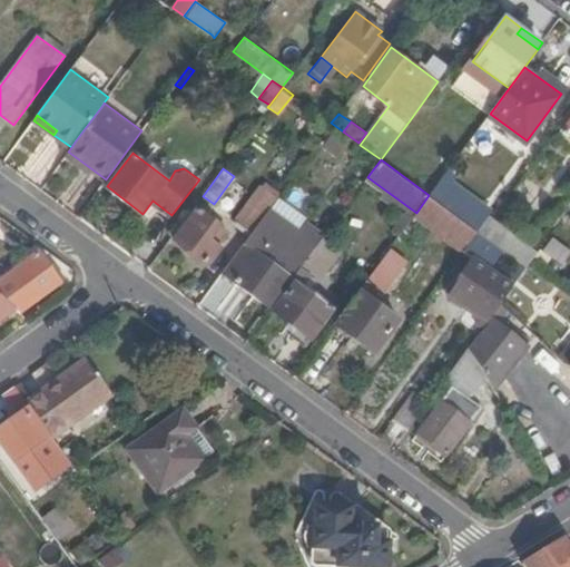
[(429,195),(478,231),(489,216),(493,209),(445,174),(429,195)]
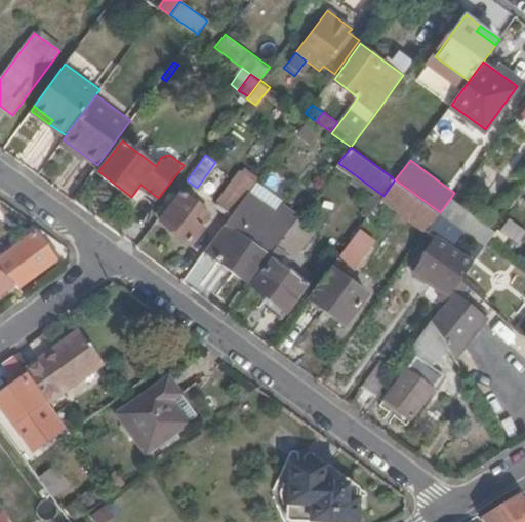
[(246,192),(256,178),(242,168),(217,202),(232,212),(246,192)]
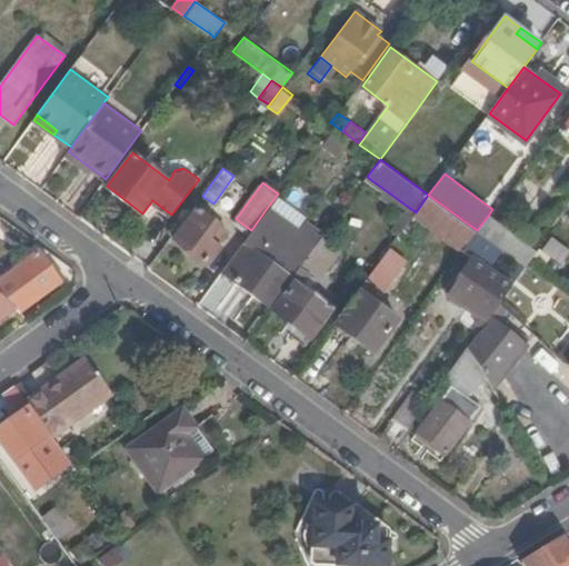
[(462,251),(477,230),(428,195),(416,212),(413,216),(462,251)]
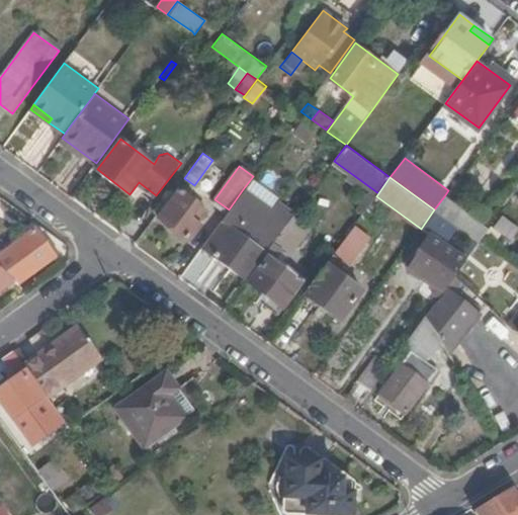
[(210,209),(179,188),(159,218),(188,239),(200,224),(199,224),(210,209)]
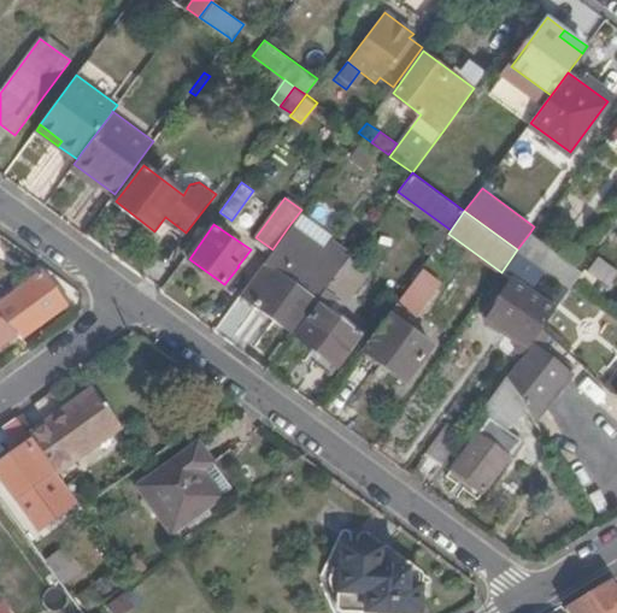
[(272,249),(240,293),(291,329),(313,296),(318,300),(319,298),(351,255),(329,239),(322,248),(289,225),(272,249)]
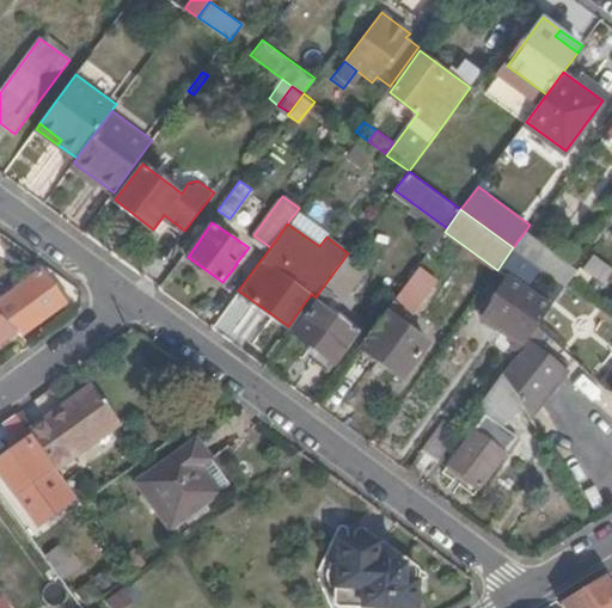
[(540,268),(565,287),(574,275),(577,270),(525,232),(513,247),(540,268)]
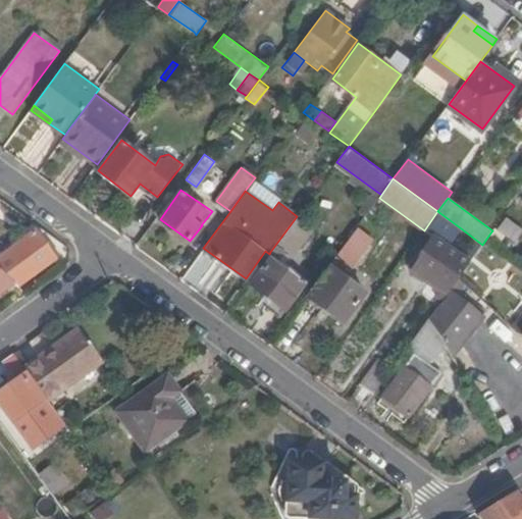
[(450,245),(461,228),(437,211),(424,230),(422,231),(432,239),(415,262),(445,284),(466,256),(450,245)]
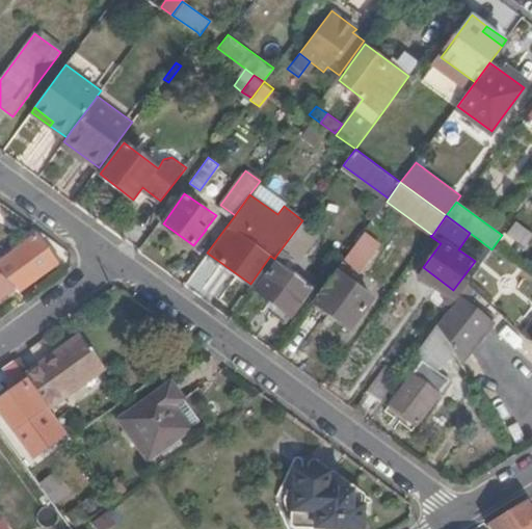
[(302,220),(275,257),(277,260),(257,288),(292,314),(312,287),(288,268),(291,264),(287,261),(297,247),(302,252),(319,231),(303,218),(302,220)]
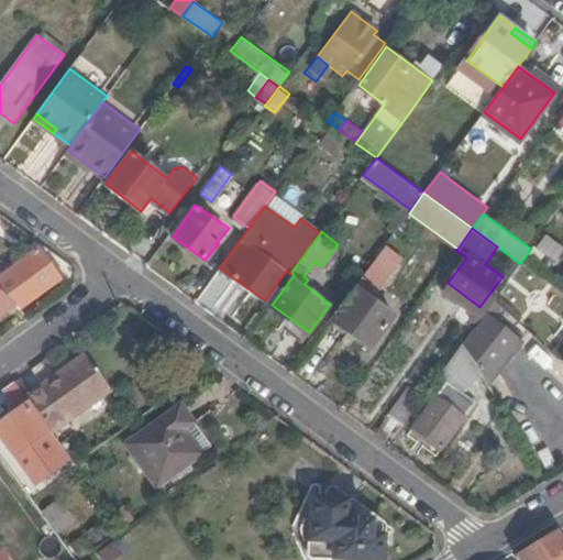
[(386,244),(355,286),(359,287),(367,294),(374,285),(377,287),(400,255),(386,244)]
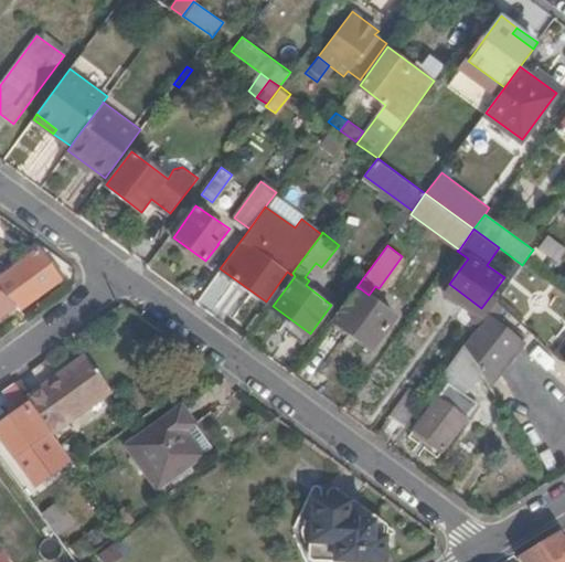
[(0,290),(14,306),(17,307),(64,275),(56,266),(46,272),(33,253),(0,276),(0,290)]
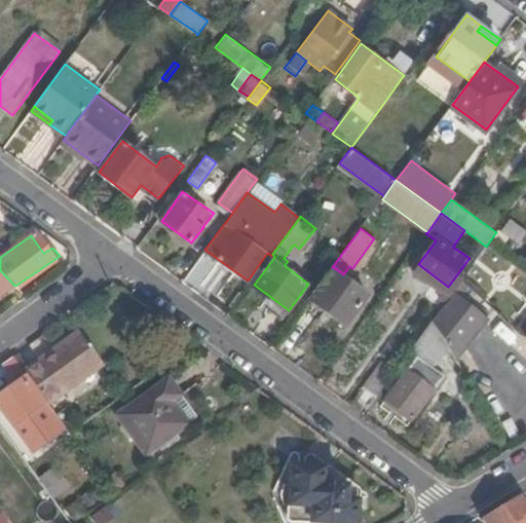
[(343,274),(335,268),(311,299),(346,325),(369,293),(343,274)]
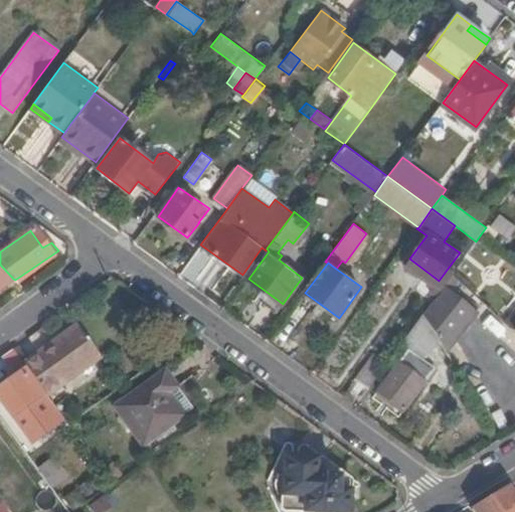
[(0,288),(13,279),(0,265),(0,288)]
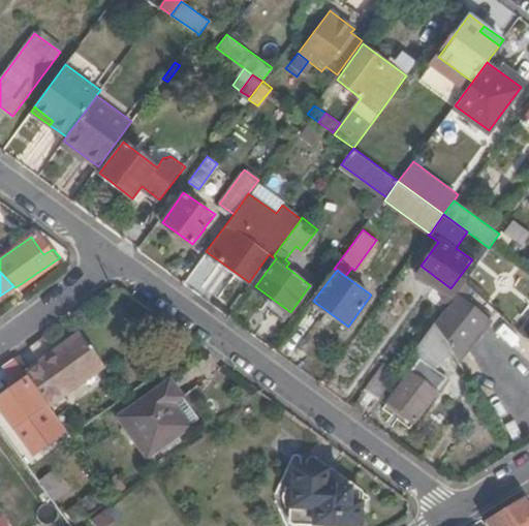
[(486,317),(456,294),(434,321),(448,344),(456,356),(486,317)]
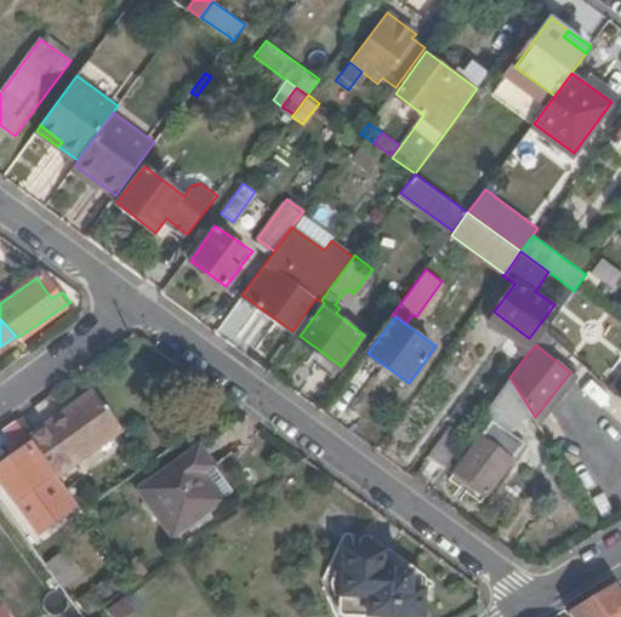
[(620,371),(609,387),(611,388),(620,396),(620,395),(620,371)]
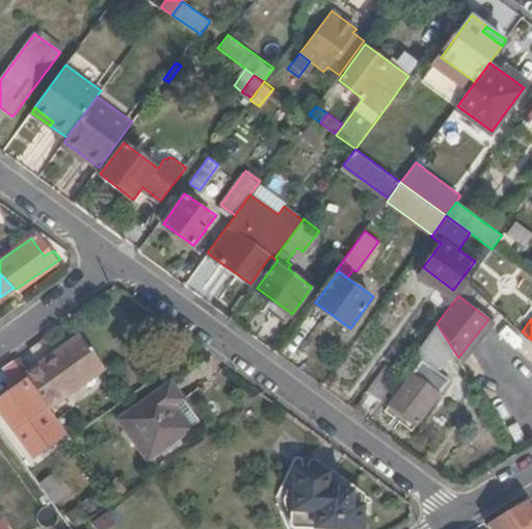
[(451,346),(436,323),(416,353),(423,359),(390,402),(417,422),(450,378),(435,368),(451,346)]
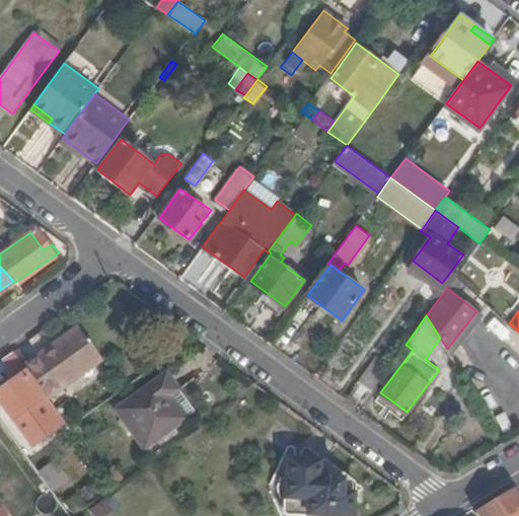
[(80,325),(25,366),(46,393),(101,355),(80,325)]
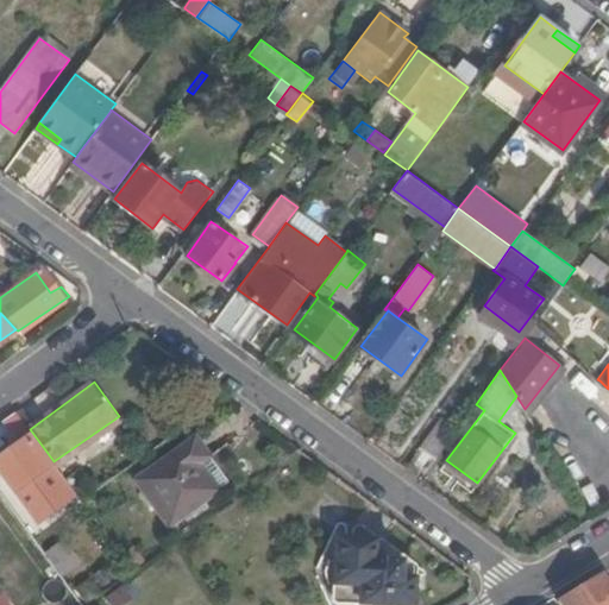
[(419,446),(435,458),(456,430),(439,418),(419,446)]
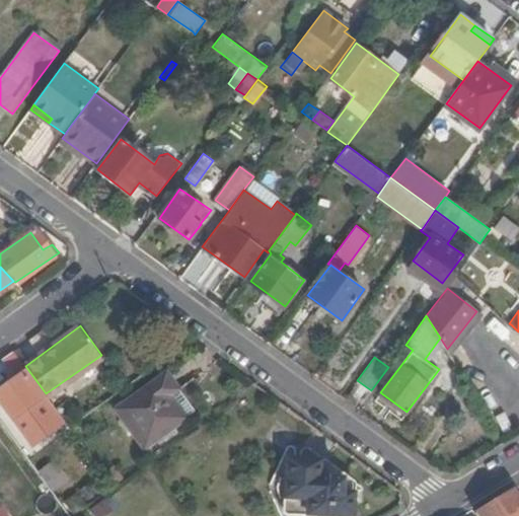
[(179,386),(167,370),(117,409),(145,446),(184,418),(167,395),(179,386)]
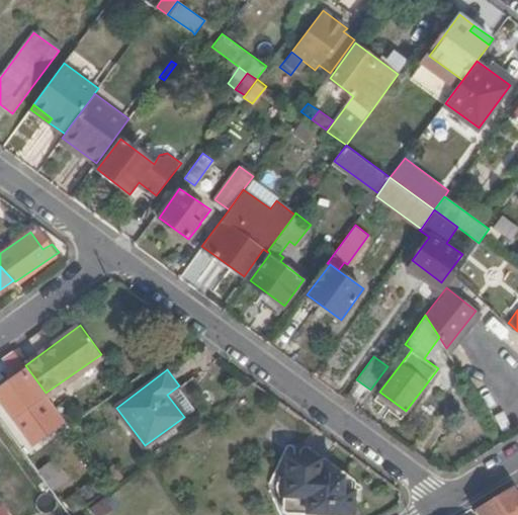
[(287,458),(286,511),(331,512),(332,511),(350,511),(351,494),(341,493),(342,477),(321,476),(321,459),(287,458)]
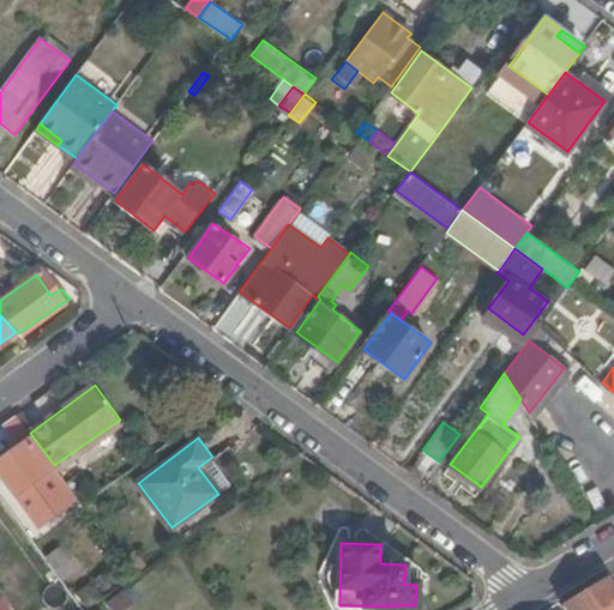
[(613,609),(613,586),(608,577),(563,605),(566,609),(613,609)]
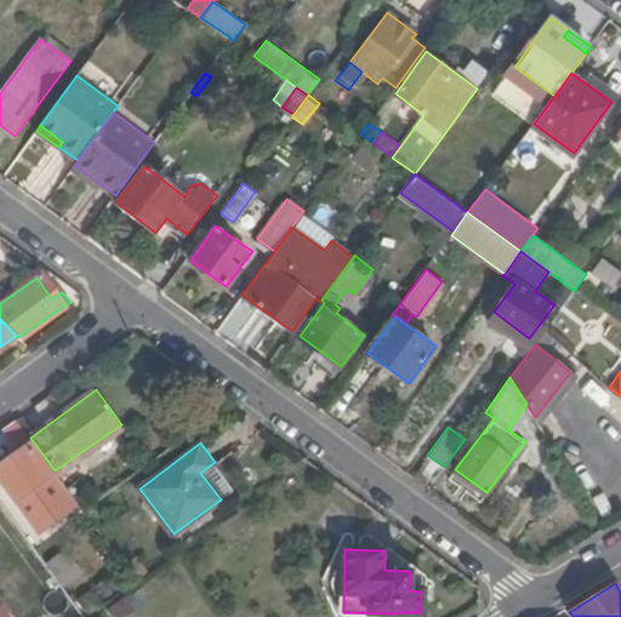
[(124,616),(137,609),(126,593),(107,607),(114,616),(124,616)]
